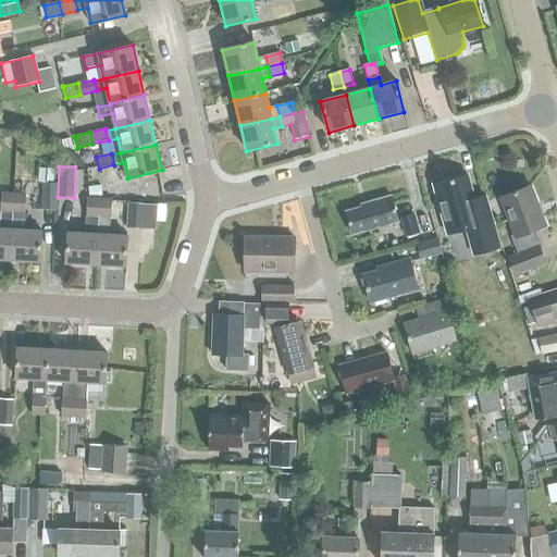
[(467,174),(433,184),(447,235),(466,230),(471,227),(479,254),(499,248),(484,197),(483,197),(474,200),(467,174)]
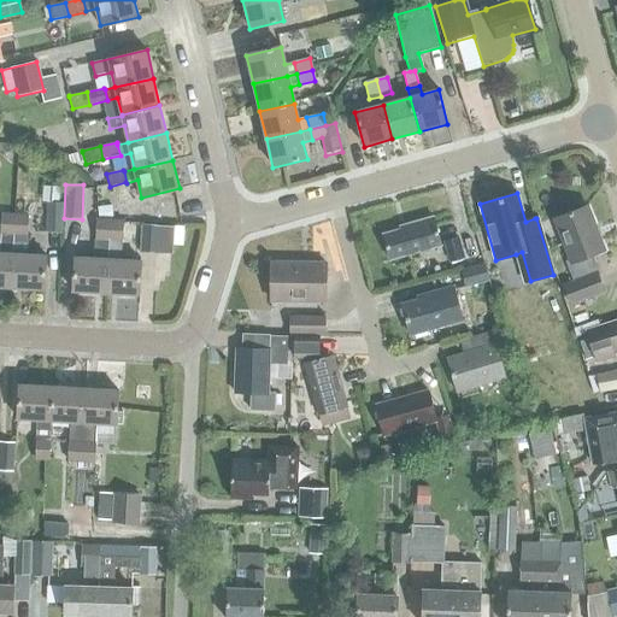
[(63,234),(64,205),(47,204),(46,234),(63,234)]
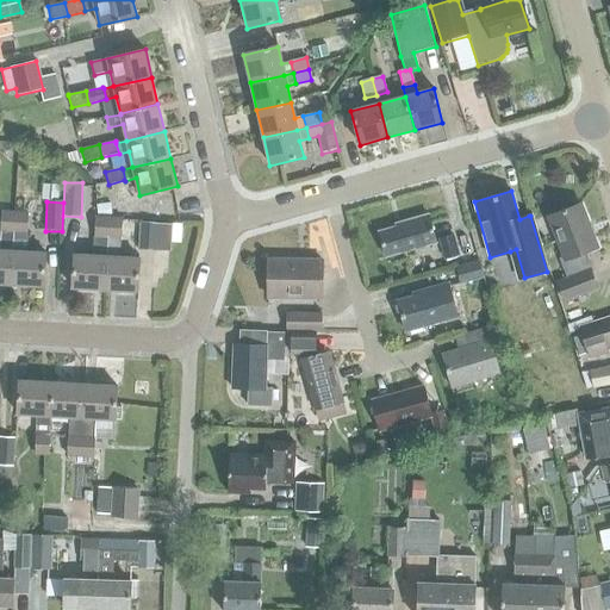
[(556,284),(564,303),(596,291),(589,271),(584,273),(578,256),(596,250),(580,206),(551,217),(566,260),(560,262),(566,280),(556,284)]
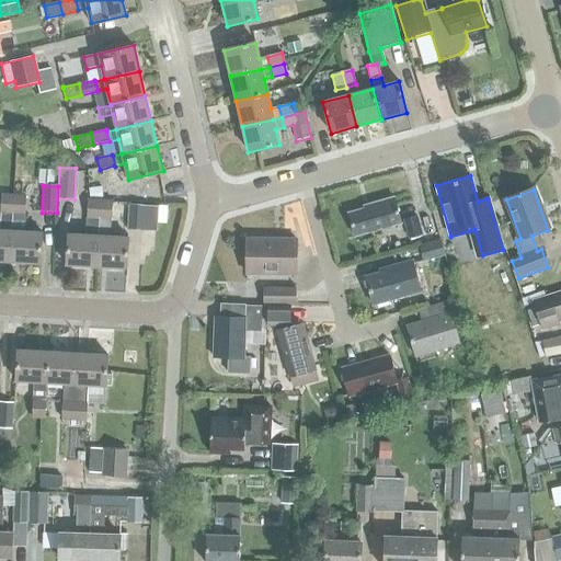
[(0,209),(0,214),(12,215),(13,196),(1,196),(0,209)]
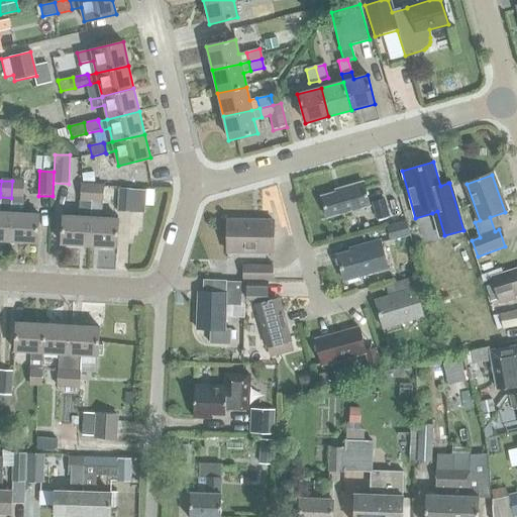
[(22,199),(23,182),(12,181),(11,198),(22,199)]
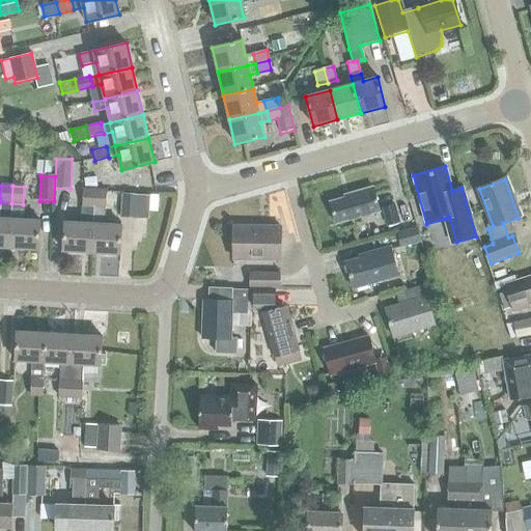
[(328,202),(335,224),(378,211),(370,187),(350,193),(351,195),(328,202)]
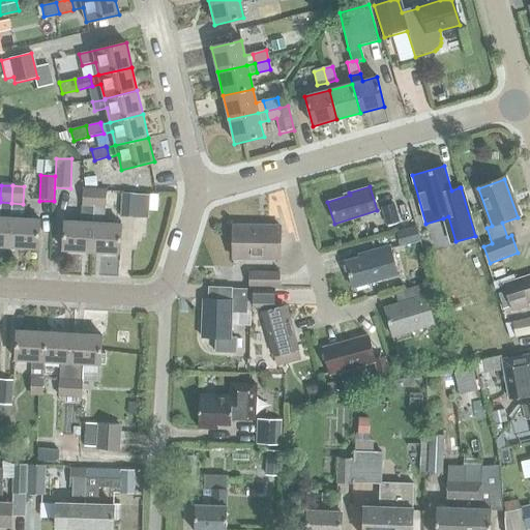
[(82,207),(93,207),(94,190),(93,190),(83,189),(82,207)]
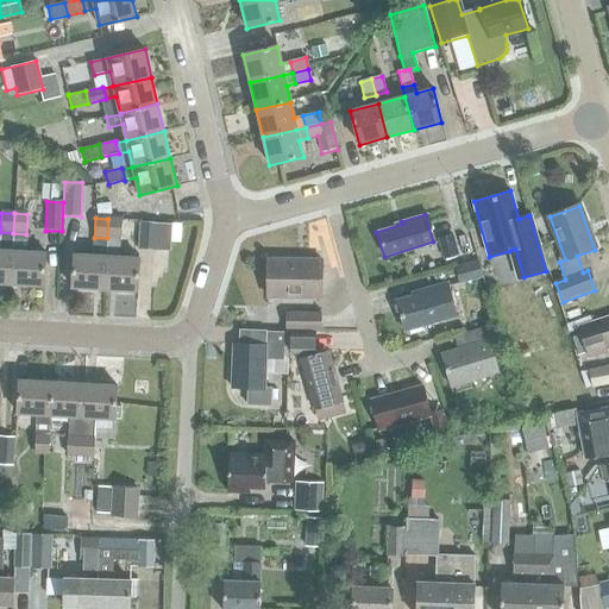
[(121,219),(108,219),(107,238),(120,239),(121,219)]
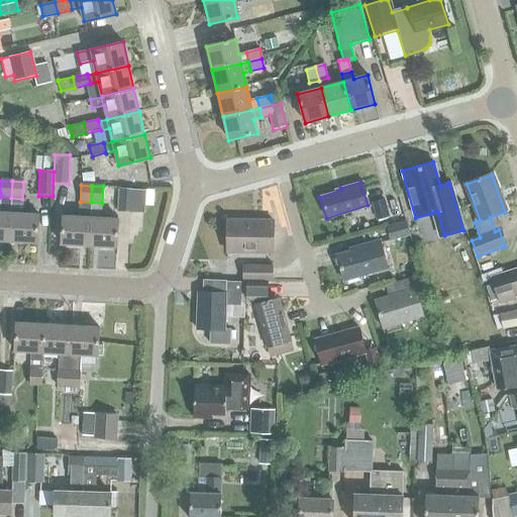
[(117,212),(144,214),(145,205),(152,206),(153,191),(119,189),(117,212)]
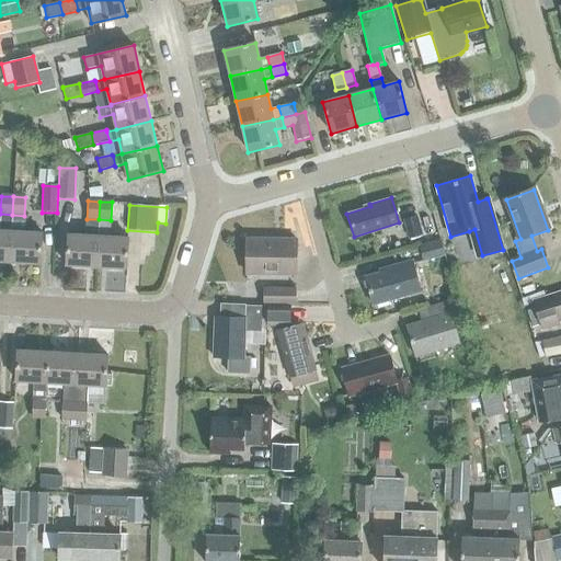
[(0,261),(10,262),(11,230),(12,215),(0,214),(0,261)]
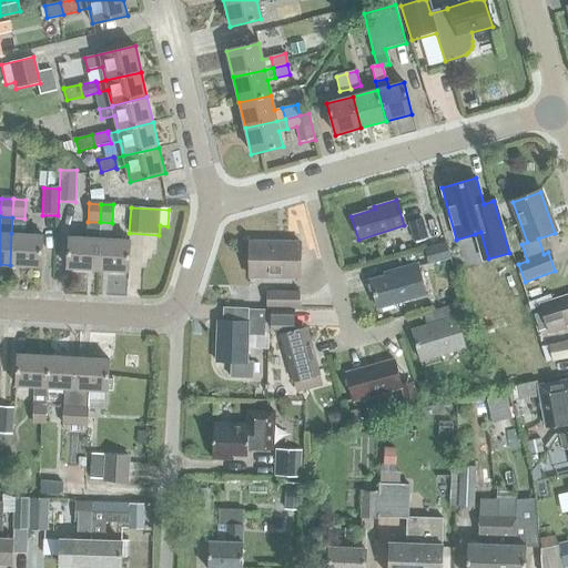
[(12,217),(11,233),(10,265),(40,267),(41,235),(23,234),(24,219),(12,217)]
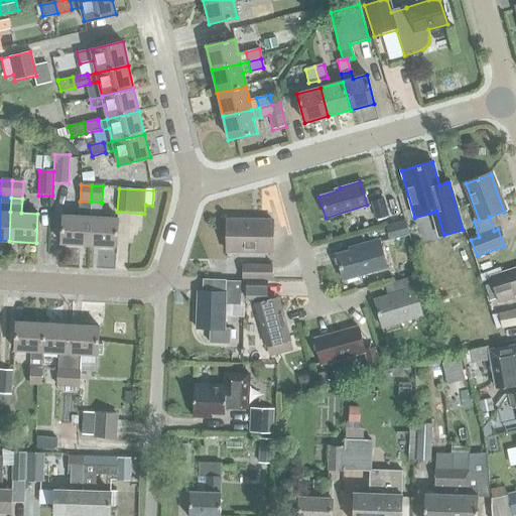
[(388,217),(384,201),(373,203),(377,220),(388,217)]
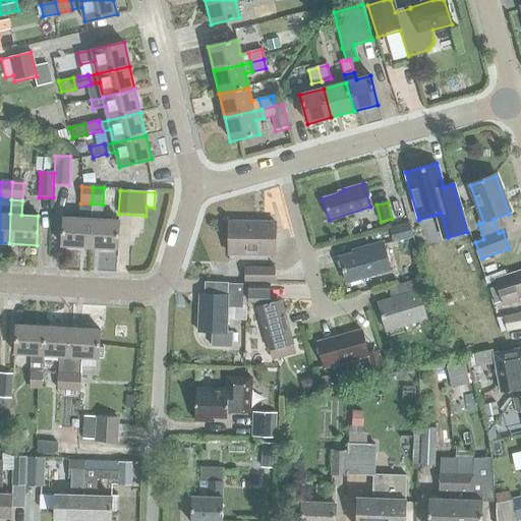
[(63,217),(61,246),(90,248),(91,219),(92,204),(80,204),(79,218),(63,217)]
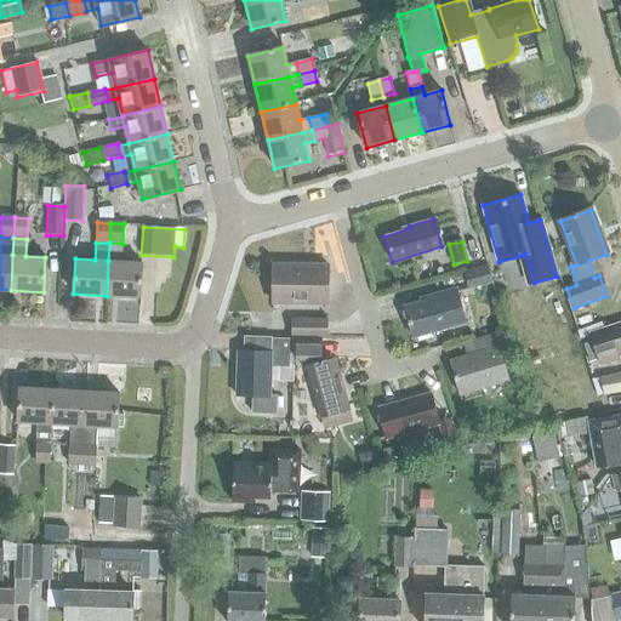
[(140,298),(142,263),(123,262),(123,244),(109,243),(108,261),(107,296),(140,298)]
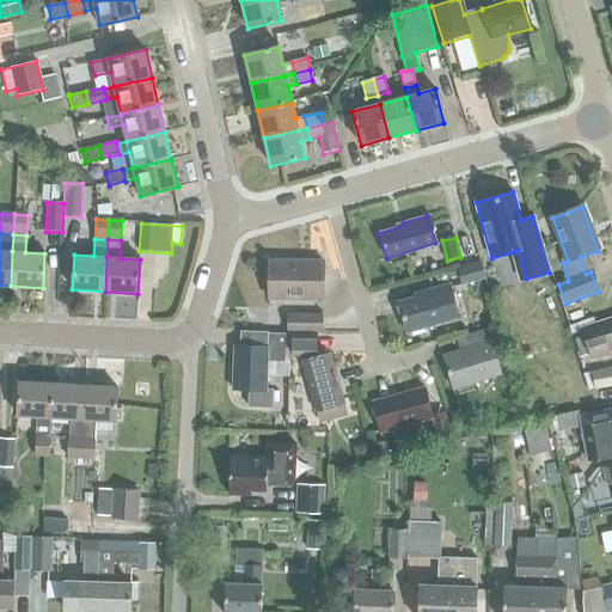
[(323,262),(269,262),(268,261),(267,298),(323,299),(323,262)]
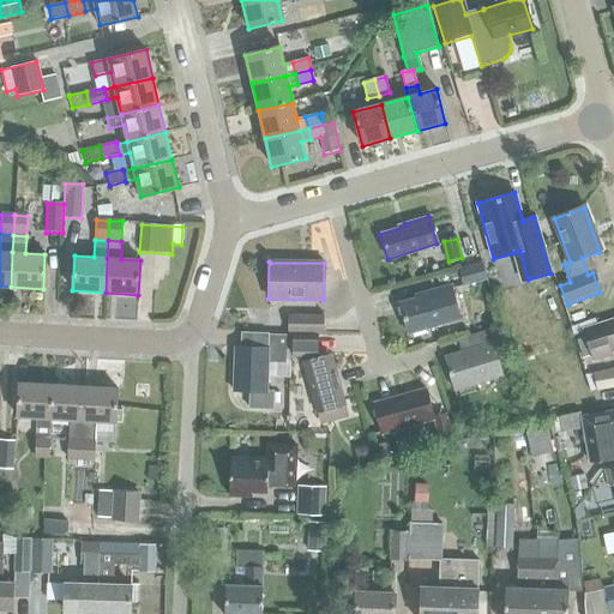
[(458,271),(463,288),(486,281),(481,265),(458,271)]
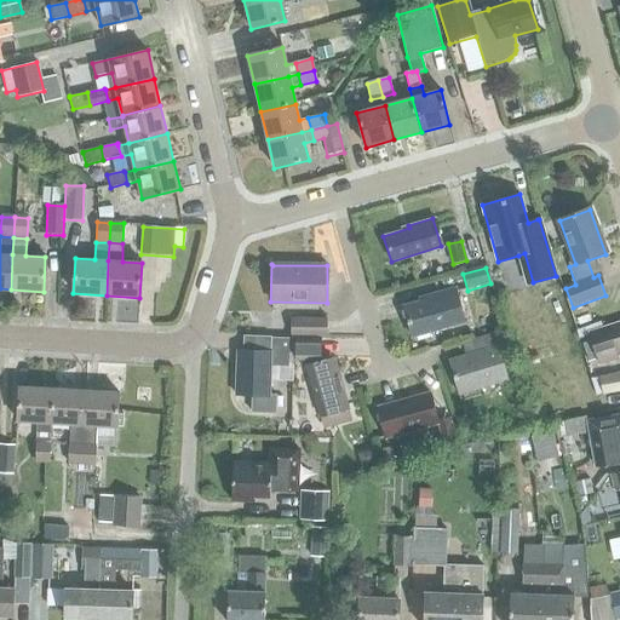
[(402,306),(412,337),(464,323),(454,290),(430,294),(431,299),(402,306)]
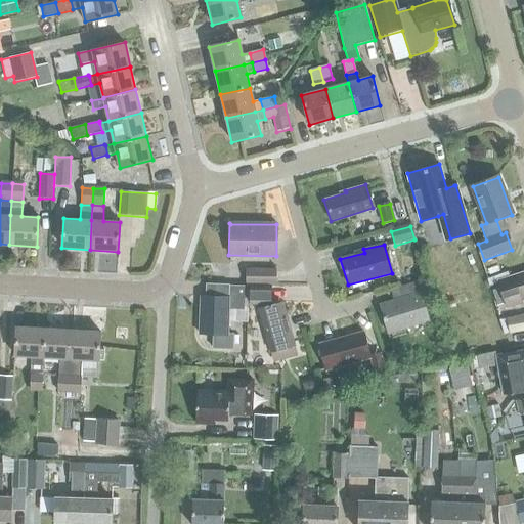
[(246,269),(246,285),(275,286),(275,269),(246,269)]
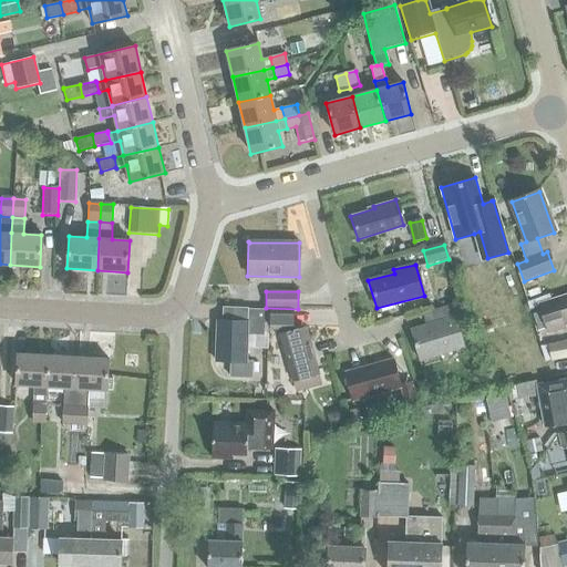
[(549,295),(526,301),(528,309),(540,306),(552,302),(549,295)]
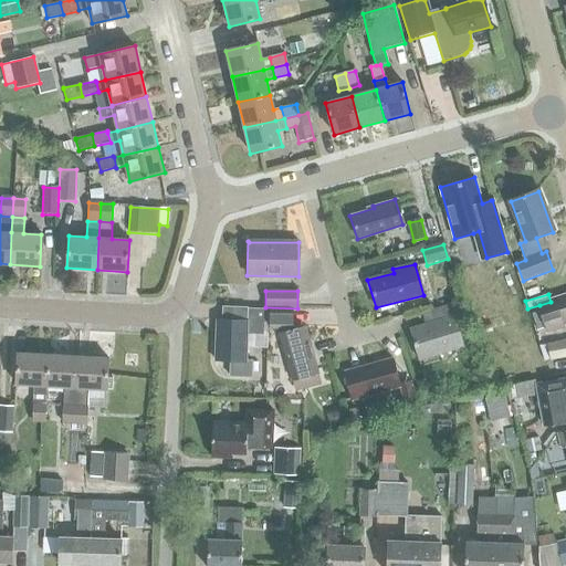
[(545,327),(546,333),(565,327),(564,322),(565,321),(565,295),(553,300),(553,302),(551,302),(540,305),(541,312),(545,327)]
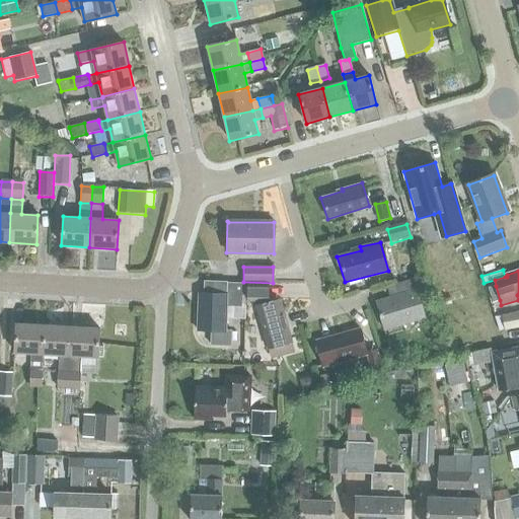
[(376,303),(384,330),(424,318),(416,292),(419,291),(416,280),(398,285),(402,295),(376,303)]
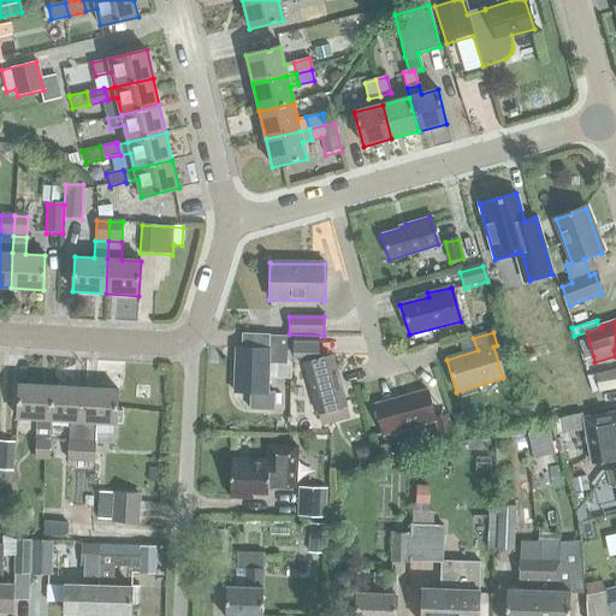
[(288,353),(291,353),(291,336),(270,336),(270,335),(261,335),(261,348),(235,348),(234,392),(250,392),(249,410),(273,410),(274,392),(267,392),(268,367),(288,367),(288,353)]
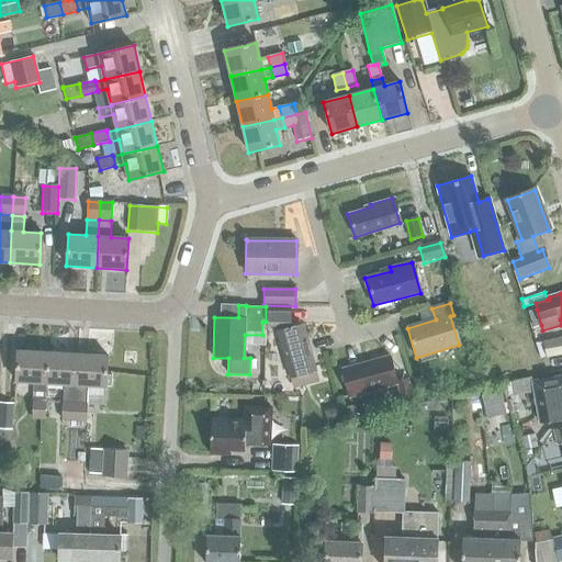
[(267,327),(287,327),(288,307),(267,307),(267,327)]
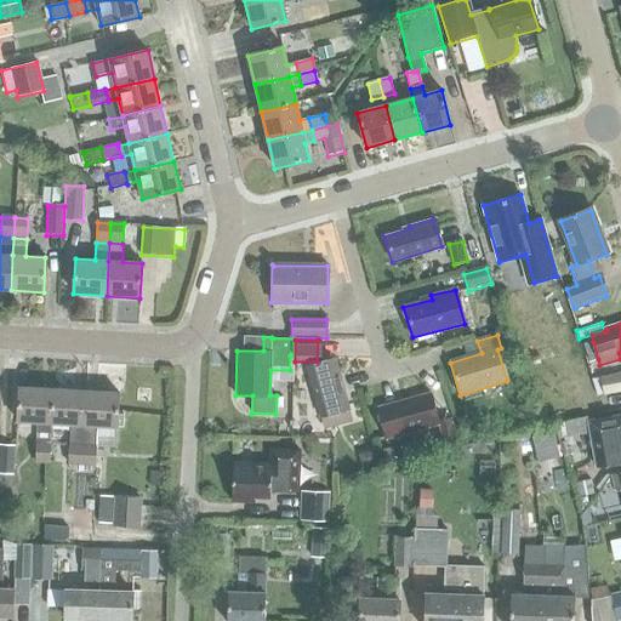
[(306,366),(319,419),(347,411),(340,383),(336,385),(329,360),(306,366)]
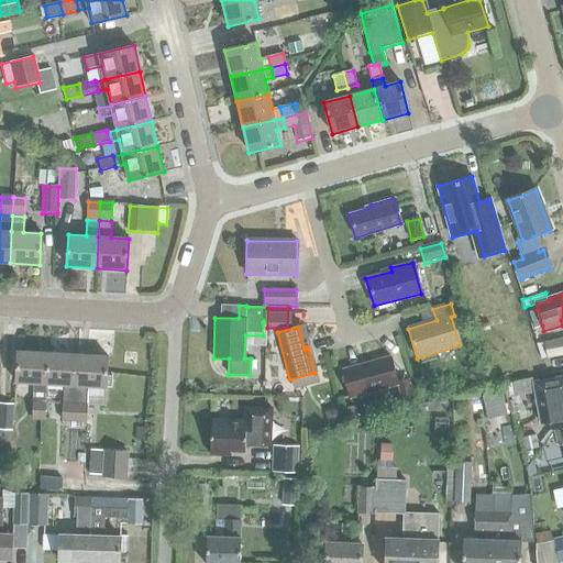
[(549,359),(562,355),(562,339),(545,343),(549,359)]
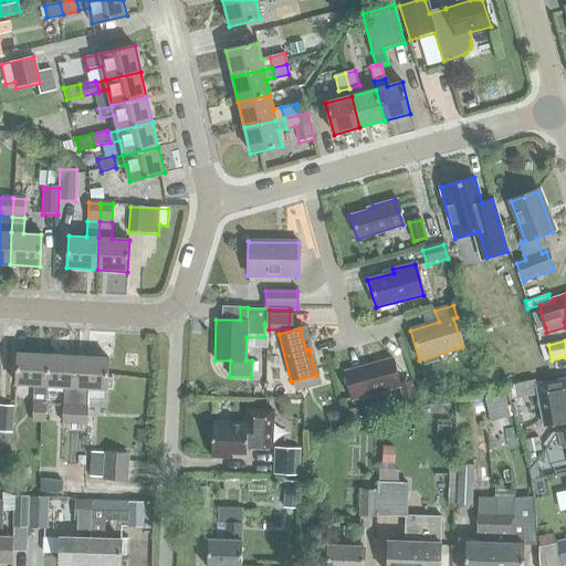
[(32,404),(44,405),(45,405),(46,386),(48,355),(17,353),(16,384),(33,385),(32,404)]
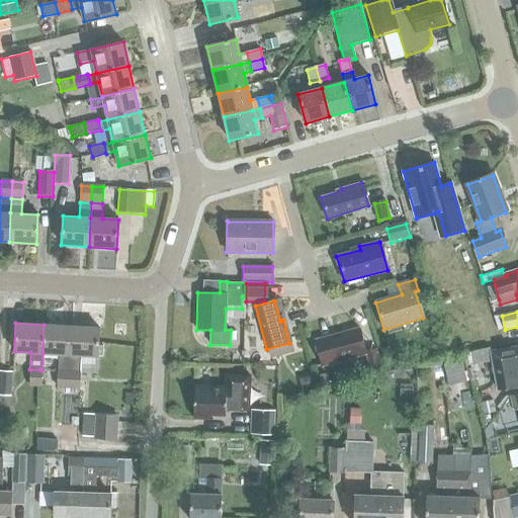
[(56,387),(67,389),(68,371),(69,355),(71,327),(44,325),(42,353),(57,354),(56,387)]
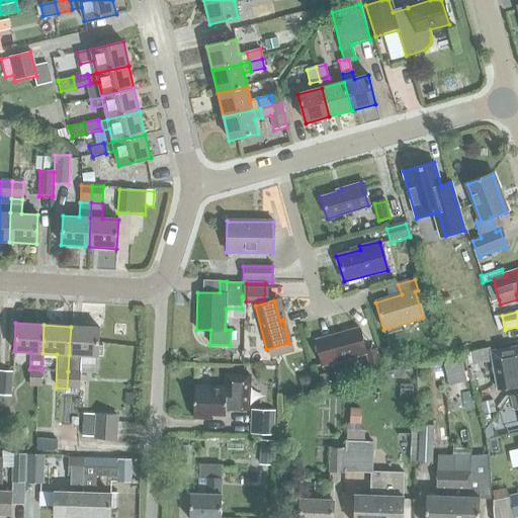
[(69,355),(68,371),(79,372),(80,356),(96,357),(97,328),(71,327),(69,355)]
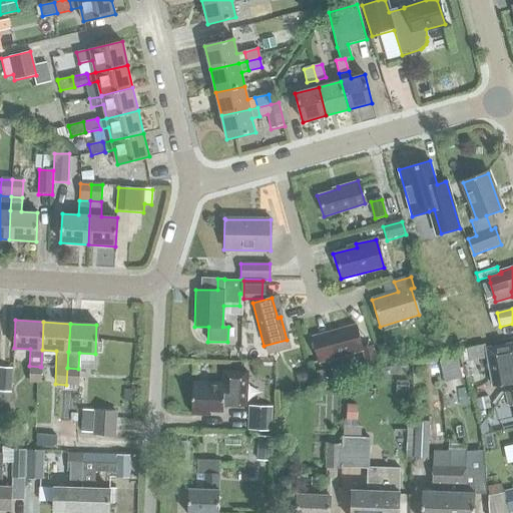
[(335,334),(313,340),(319,362),(363,351),(362,350),(356,326),(335,331),(335,334)]
